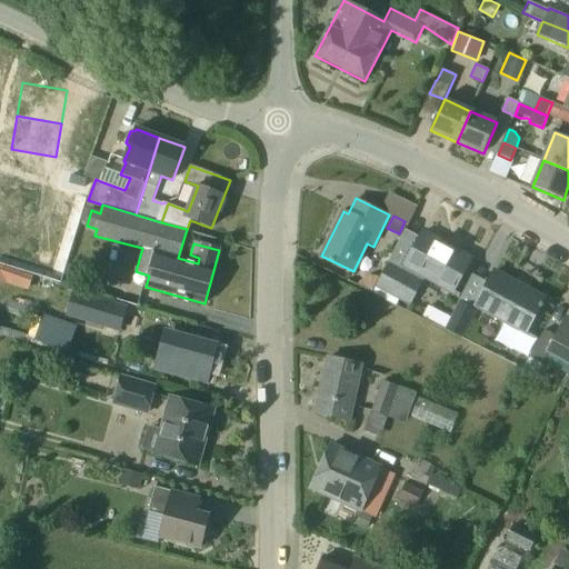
[(472,259),(423,232),(403,269),(389,261),(371,293),(396,307),(400,300),(410,307),(426,279),(453,293),(472,259)]
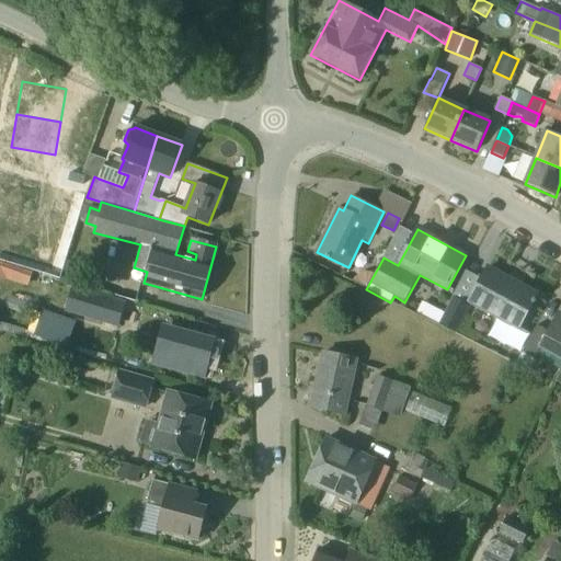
[(489,268),(470,302),(497,318),(491,330),(524,348),(531,334),(519,328),(537,295),(489,268)]
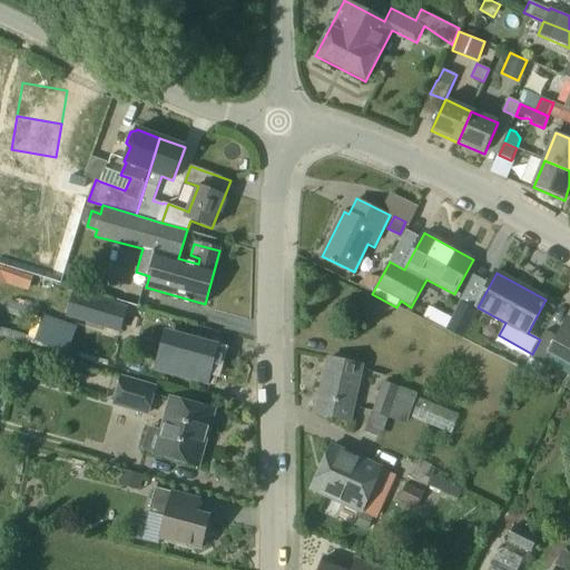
[(66,318),(119,334),(126,310),(74,294),(66,318)]
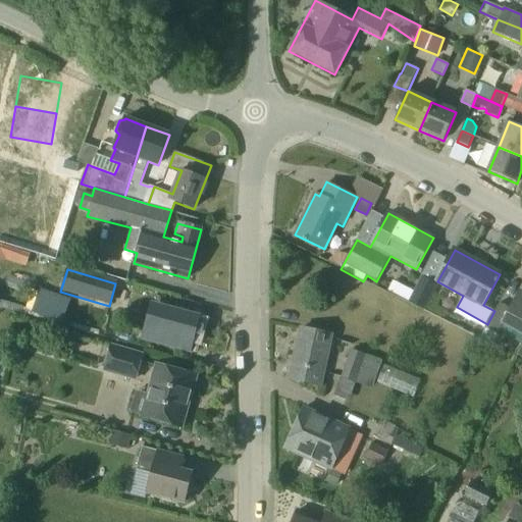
[(394,277),(387,289),(407,299),(413,289),(394,277)]
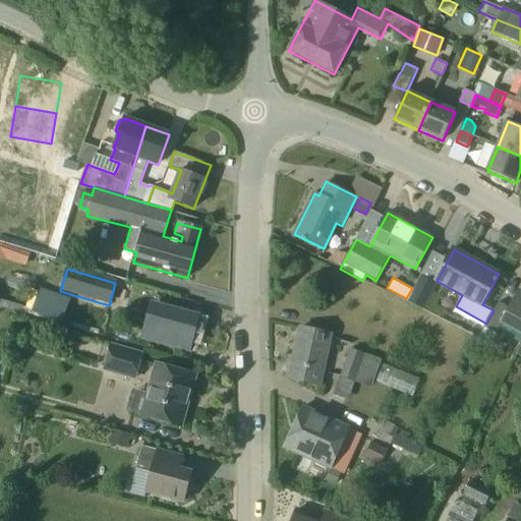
[(437,284),(421,277),(408,301),(424,309),(437,284)]
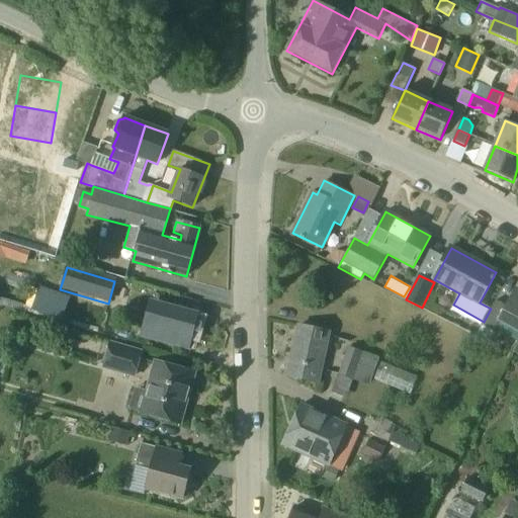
[(32,308),(63,319),(69,300),(39,289),(32,308)]
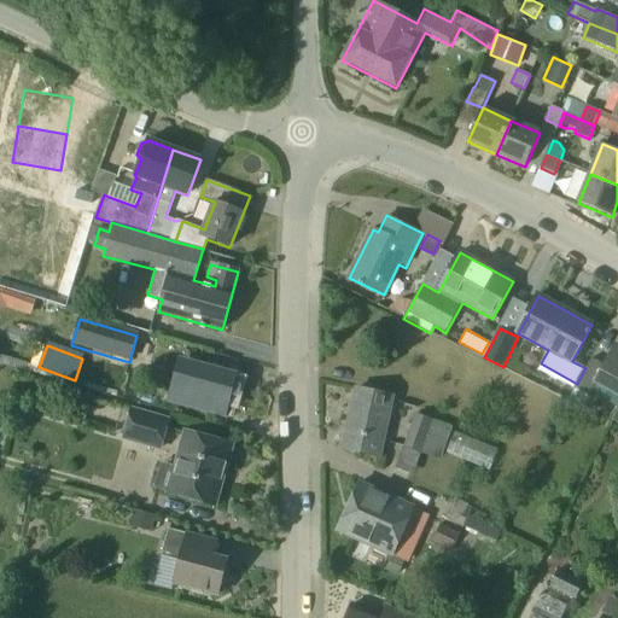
[(596,384),(617,395),(617,345),(606,365),(592,357),(586,368),(577,384),(575,388),(589,396),(596,384)]
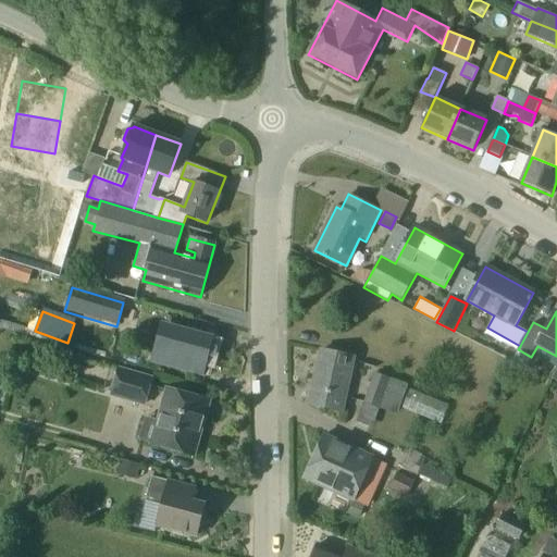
[(152,361),(202,374),(212,337),(162,324),(152,361)]
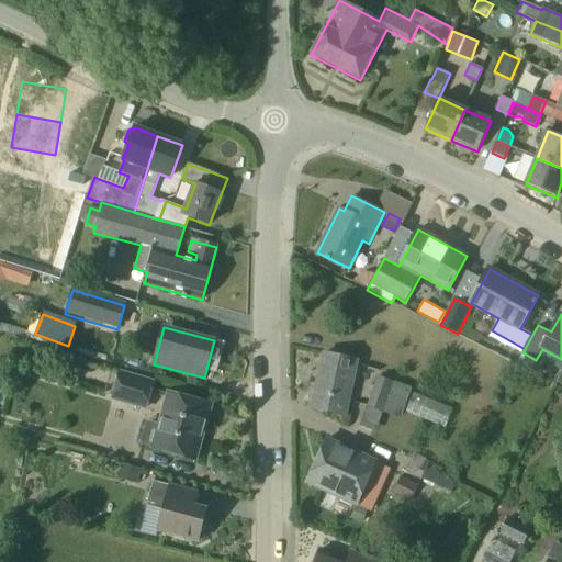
[(358,361),(325,353),(312,408),(345,416),(358,361)]
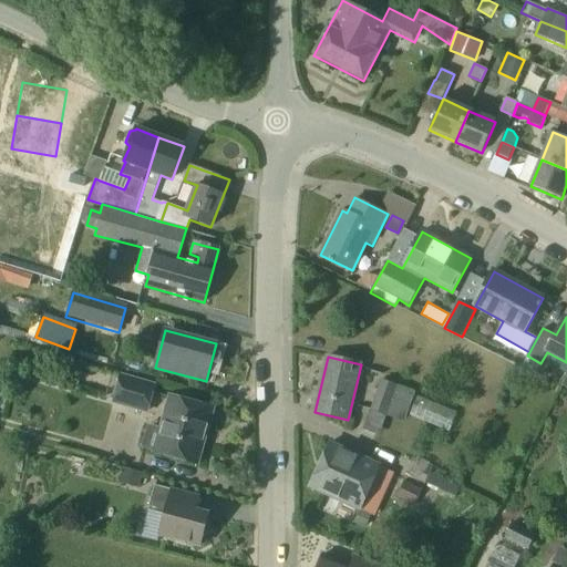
[(157,384),(121,373),(112,404),(150,414),(157,384)]
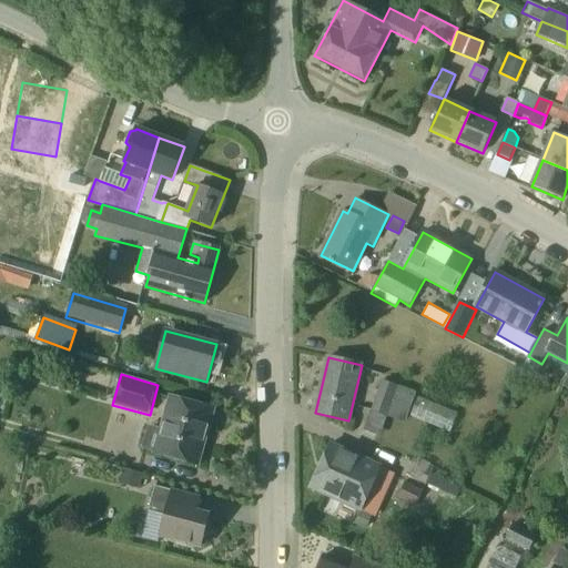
[(383,381),(372,411),(406,424),(417,393),(383,381)]
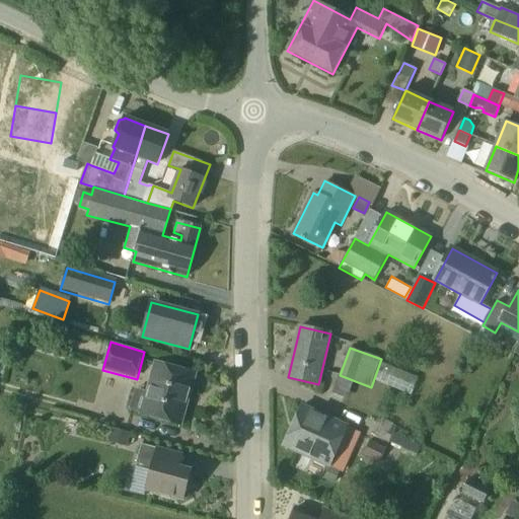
[(141,415),(181,426),(196,374),(156,363),(148,391),(141,415)]
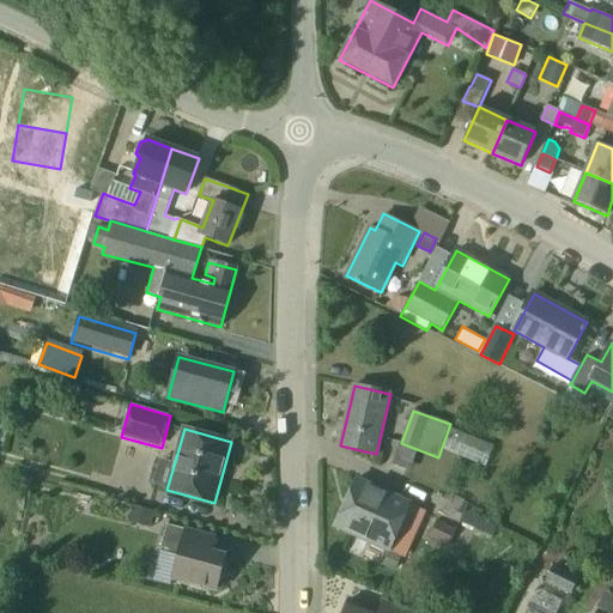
[(450,430),(442,450),(486,468),(495,448),(450,430)]
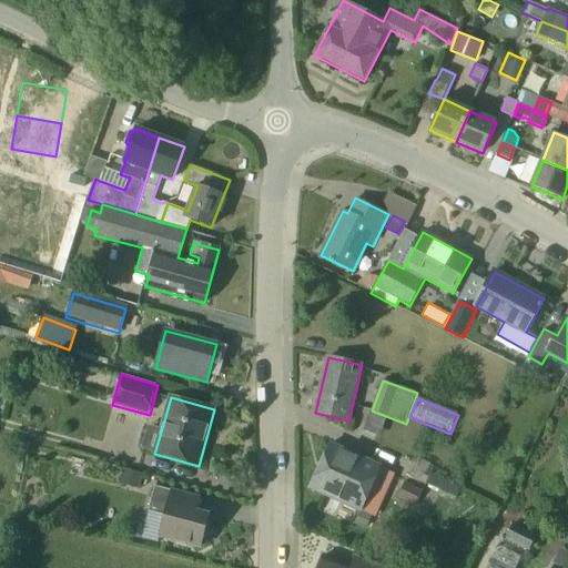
[(381,467),(331,445),(311,489),(361,511),(381,467)]
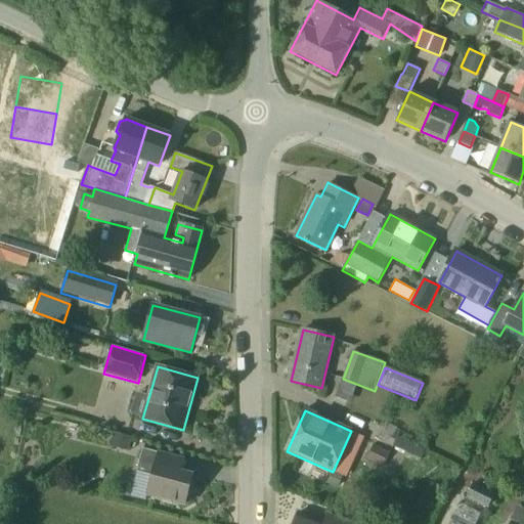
[(128,453),(132,439),(115,435),(112,448),(128,453)]
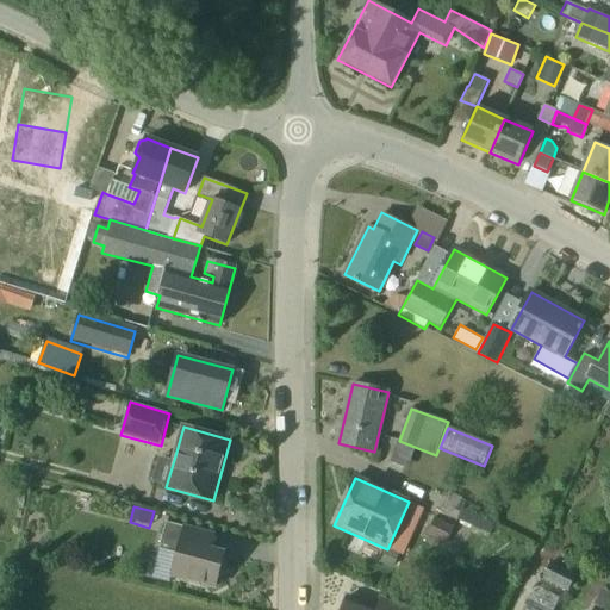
[(474,527),(490,534),(495,522),(479,515),(474,527)]
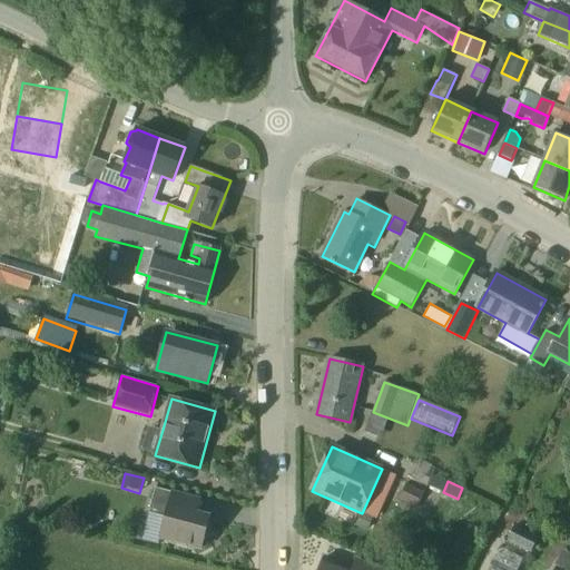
[(423,493),(405,484),(400,497),(418,505),(423,493)]
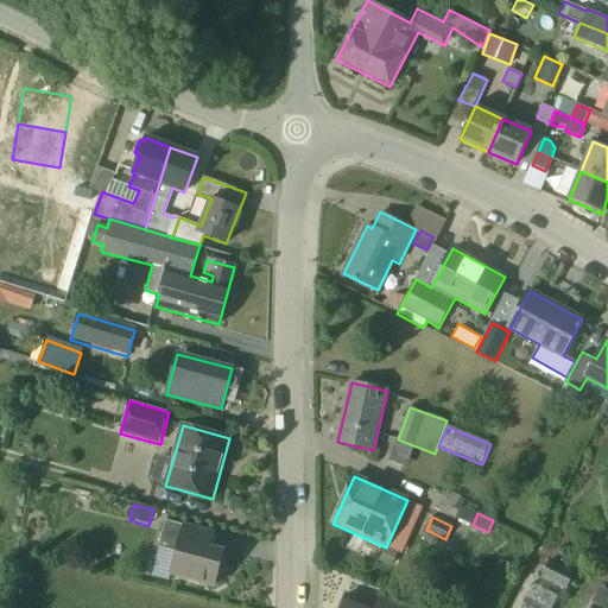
[(223,551),(179,539),(183,525),(166,520),(159,546),(176,551),(170,574),(215,586),(223,551)]
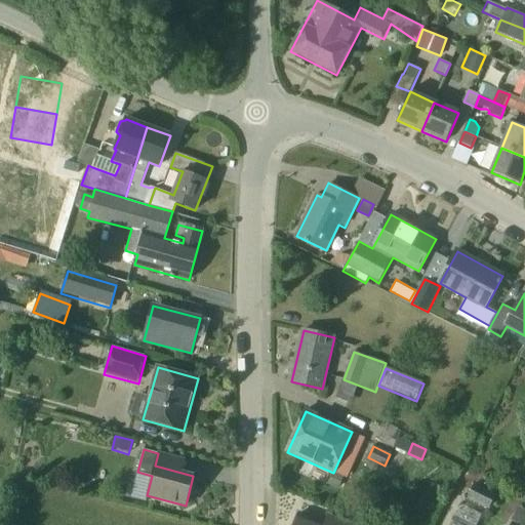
[(132,491),(130,497),(146,501),(147,495),(152,476),(137,472),(132,491)]
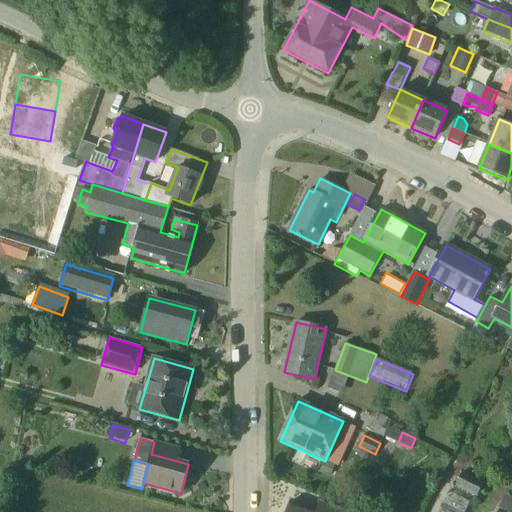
[(320,472),(330,476),(335,465),(325,461),(320,472)]
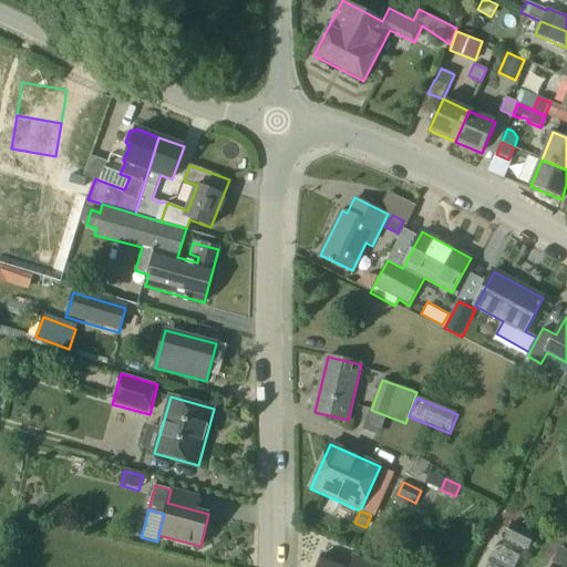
[(506,536),(528,547),(535,534),(513,523),(506,536)]
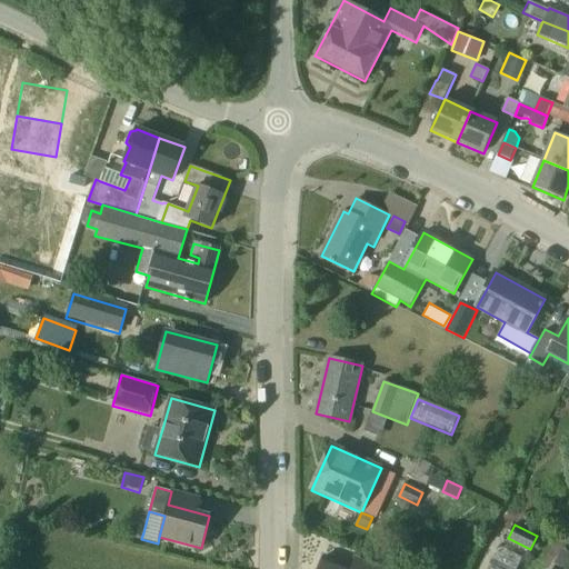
[(498,546),(486,568),(516,568),(521,558),(498,546)]
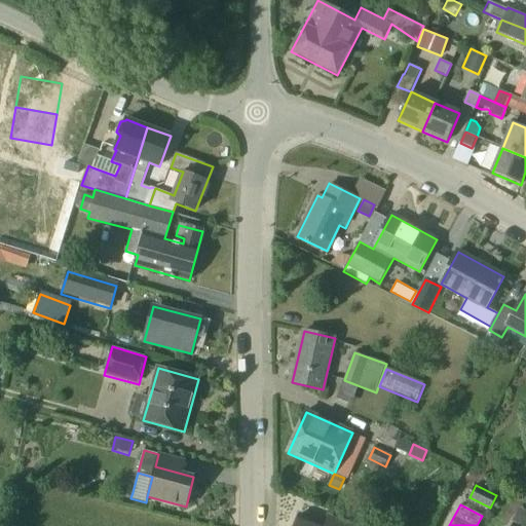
[(525,511),(520,509),(514,522),(521,525),(524,525),(525,522),(525,511)]
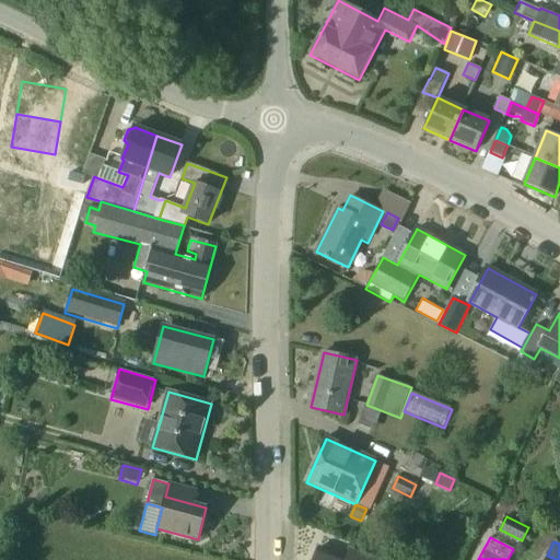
[(346,558),(319,548),(315,559),(376,559),(349,550),(346,558)]
